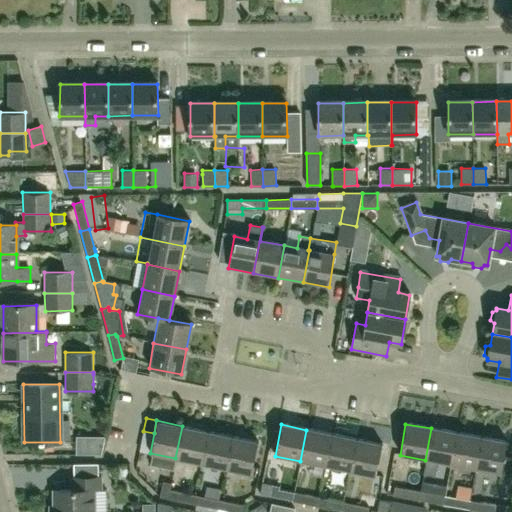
[(182,426),(175,458),(200,463),(207,431),(182,426)]
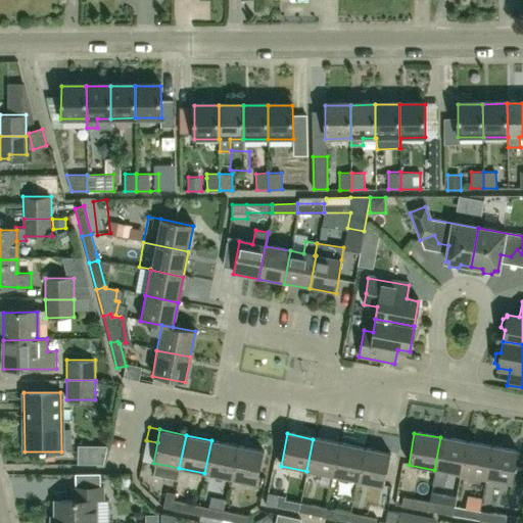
[(440,437),(434,470),(431,485),(443,487),(445,472),(460,474),(466,442),(440,437)]
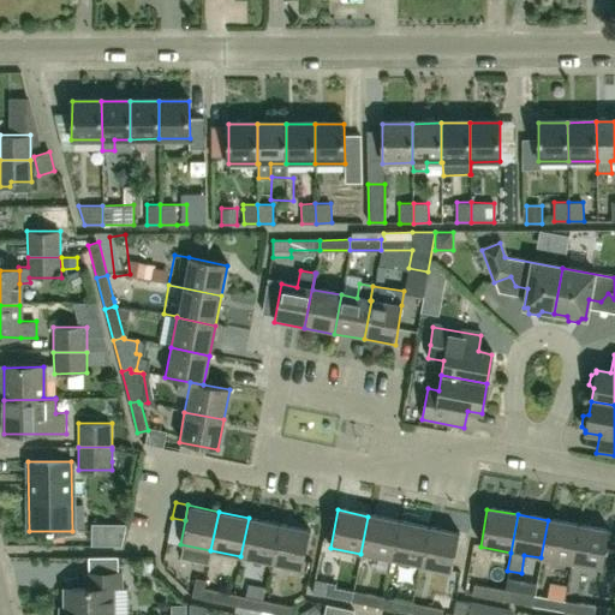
[(368,517),(360,554),(390,560),(398,523),(368,517)]
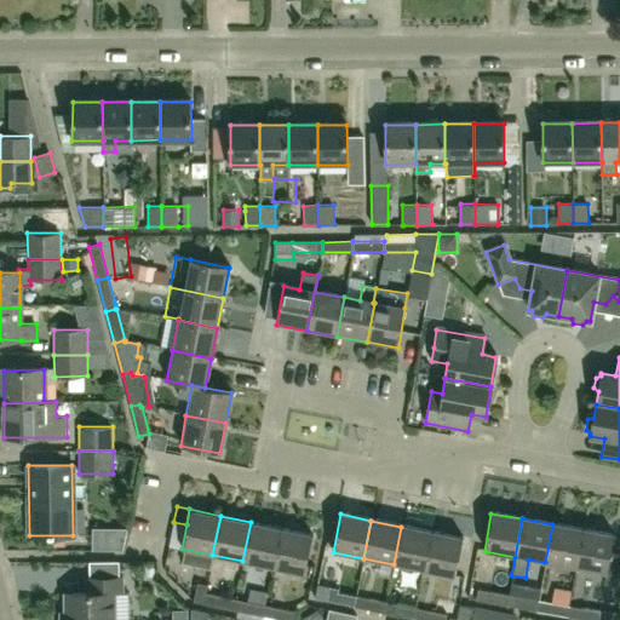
[(251,522),(242,561),(271,567),(280,528),(251,522)]
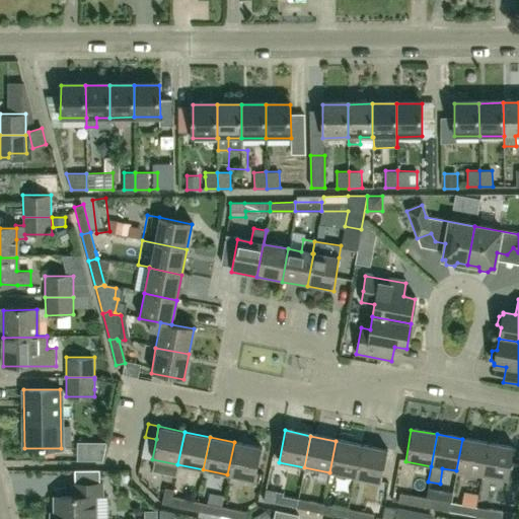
[(462,439),(456,470),(482,475),(488,444),(462,439)]
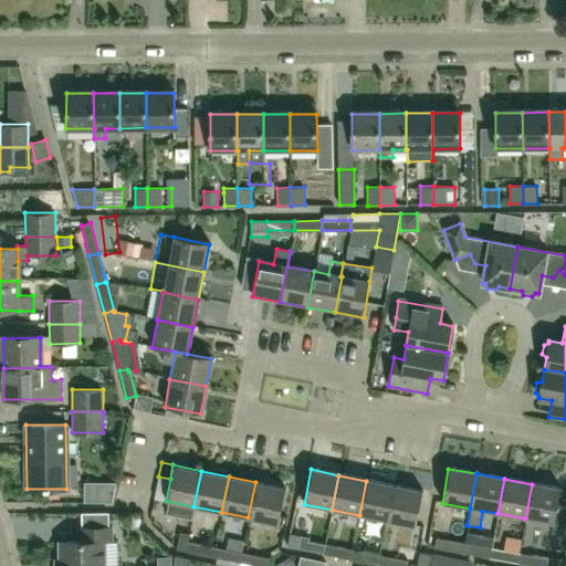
[(394,486),(366,481),(359,515),(386,521),(394,486)]
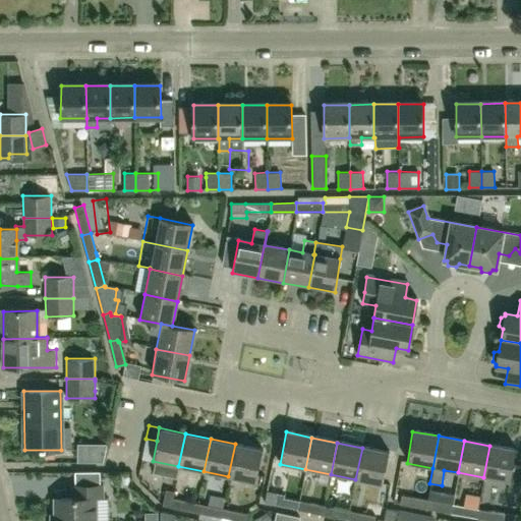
[(235,444),(228,476),(254,482),(262,450),(235,444)]
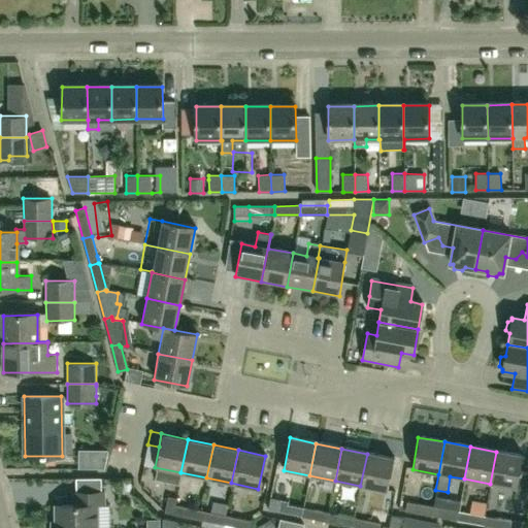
[(496,452),(490,484),(516,488),(515,498),(527,500),(527,473),(520,472),(522,456),(496,452)]
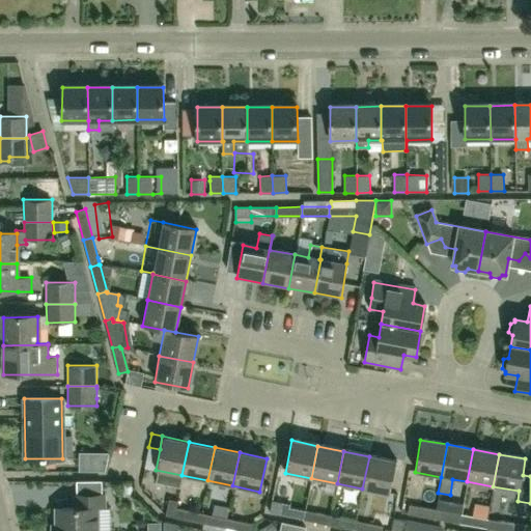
[(369,456),(362,488),(388,494),(395,463),(369,456)]
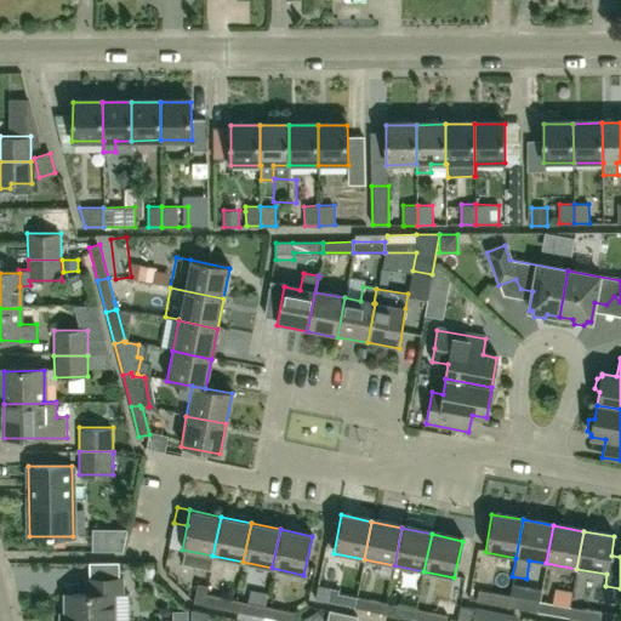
[(357,596),(359,579),(343,575),(341,592),(357,596)]
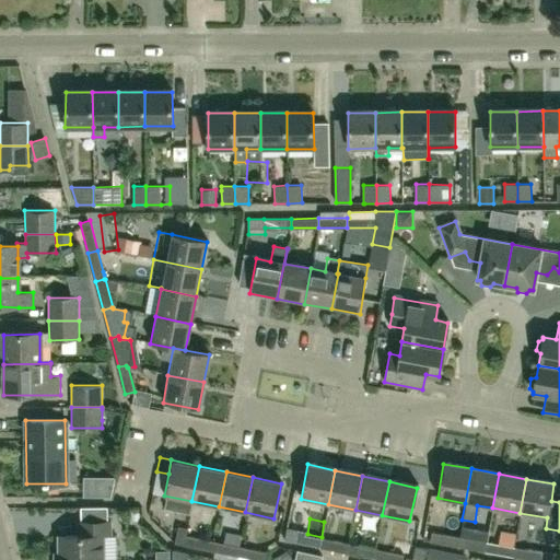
[(58,559),(102,559),(102,536),(108,536),(108,522),(77,523),(78,536),(58,537),(58,559)]
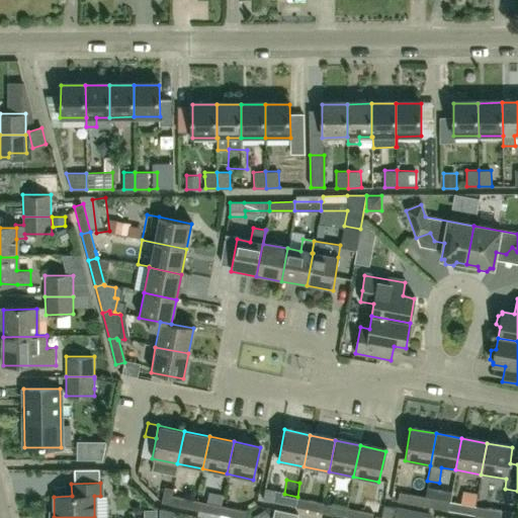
[(168,503),(171,488),(165,487),(162,502),(168,503)]
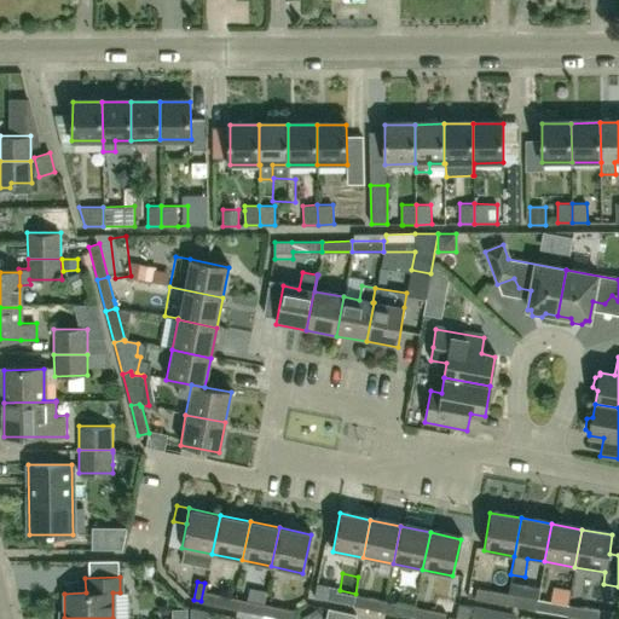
[(207,584),(204,583),(201,601),(231,607),(233,597),(206,593),(207,584)]
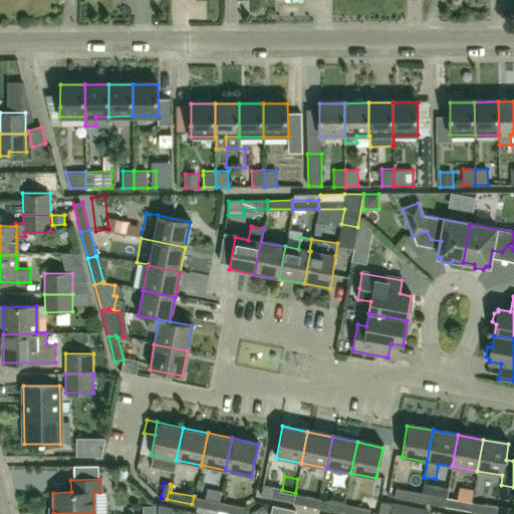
[(421,493),(420,502),(445,506),(446,497),(448,487),(425,484),(425,488),(424,493),(421,493)]
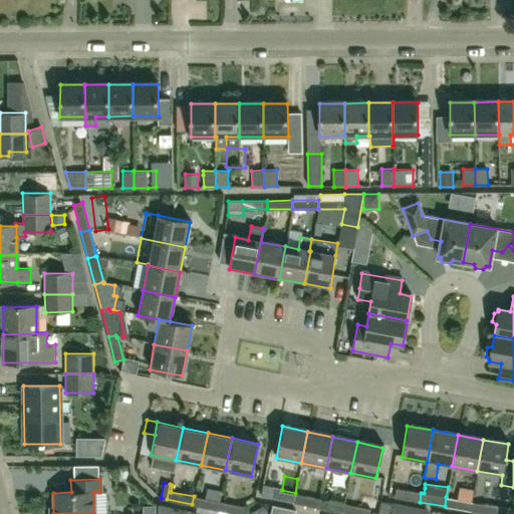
[(420,502),(421,493),(397,488),(397,487),(390,486),(388,496),(420,502)]
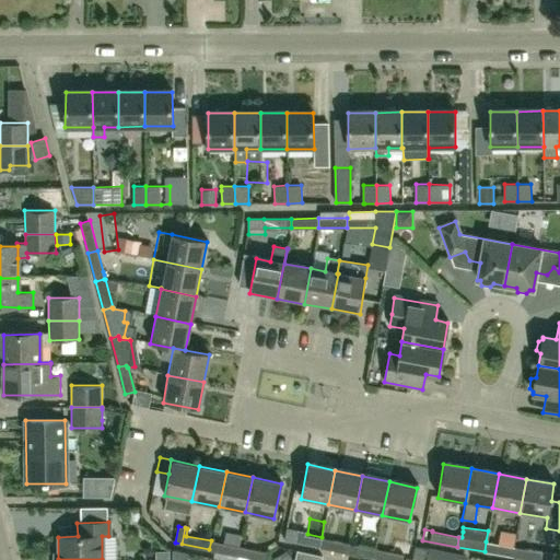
[(318,547),(321,538),(294,533),(292,541),(318,547)]
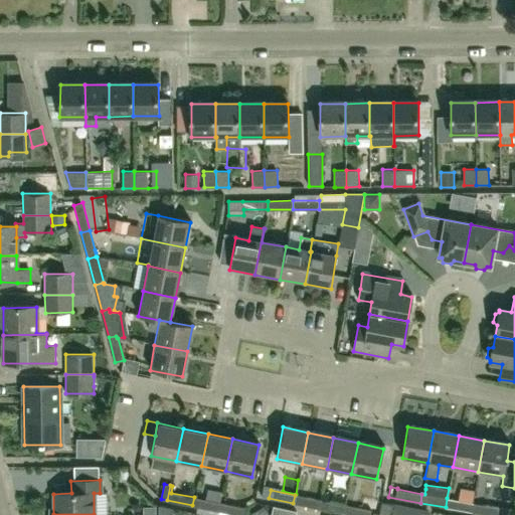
[(295,495),(293,503),(318,508),(320,500),(295,495)]
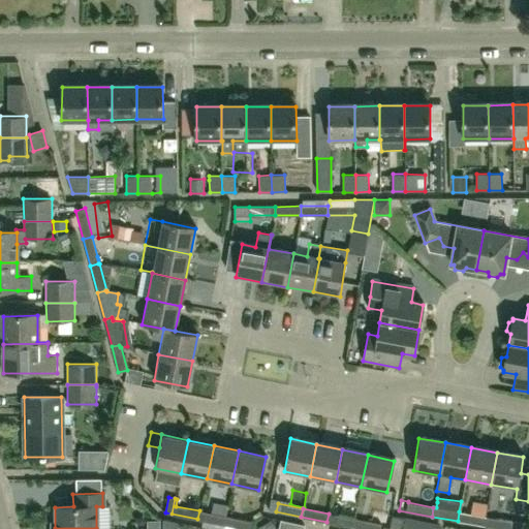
[(199,510),(197,519),(223,525),(225,516),(199,510)]
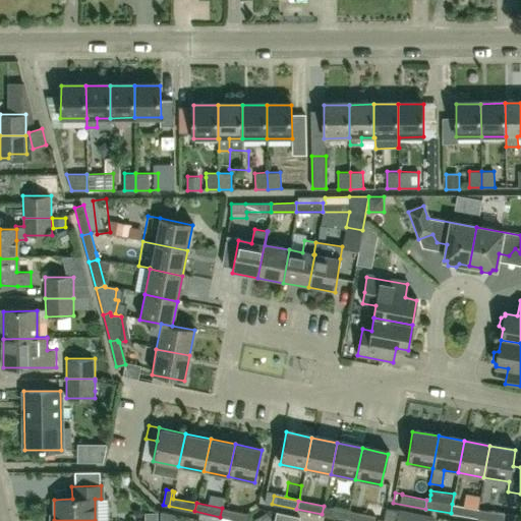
[(452,504),(451,513),(476,518),(477,509),(452,504)]
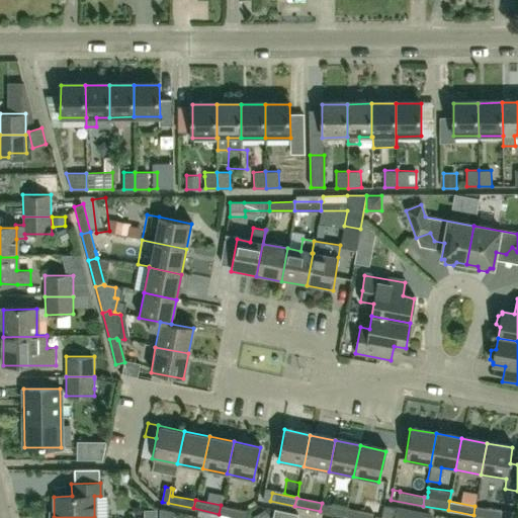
[(347,508),(322,503),(320,511),(345,516),(347,508)]
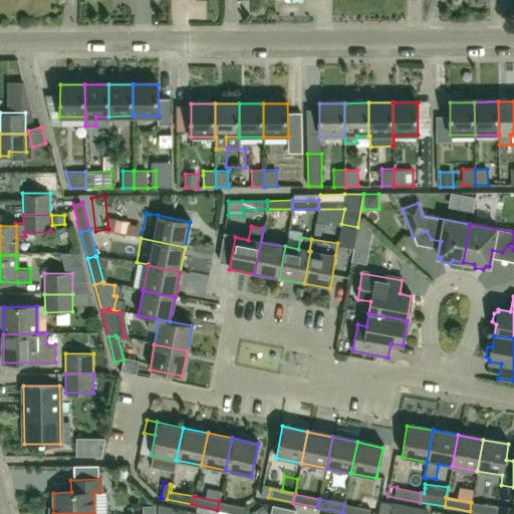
[(219,501),(217,510),(237,513),(244,513),(246,507),(219,501)]
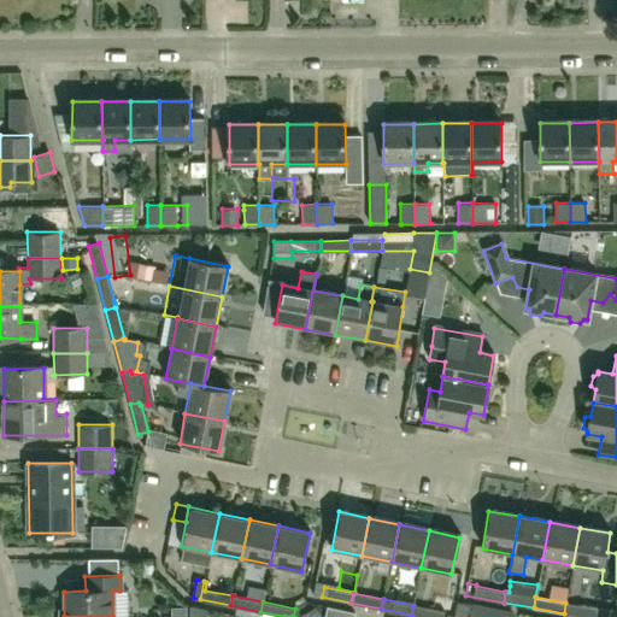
[(468,616),(471,604),(457,601),(453,616),(468,616)]
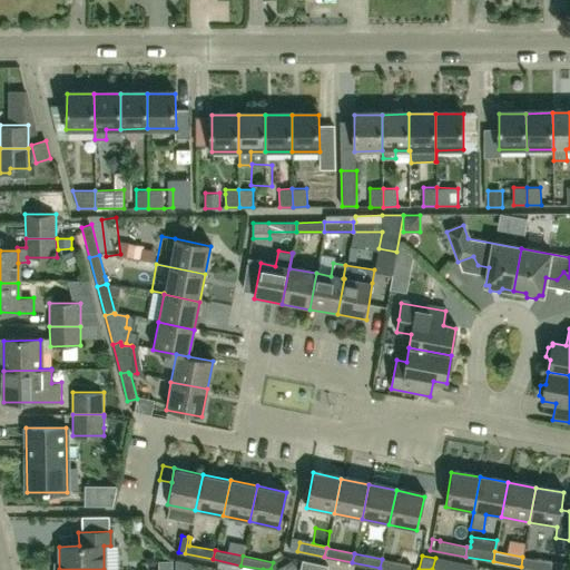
[(522,557),(521,567),(532,569),(568,569),(569,567),(569,563),(551,560),(551,561),(522,557)]
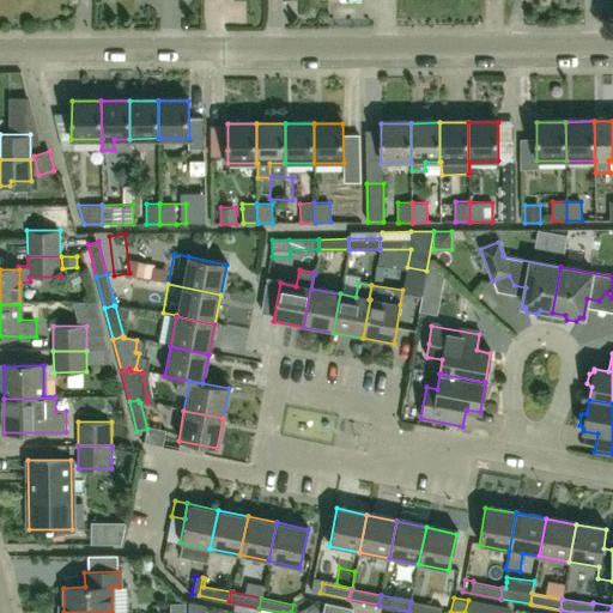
[(439,612),(442,607),(411,601),(408,611),(418,612),(439,612)]
